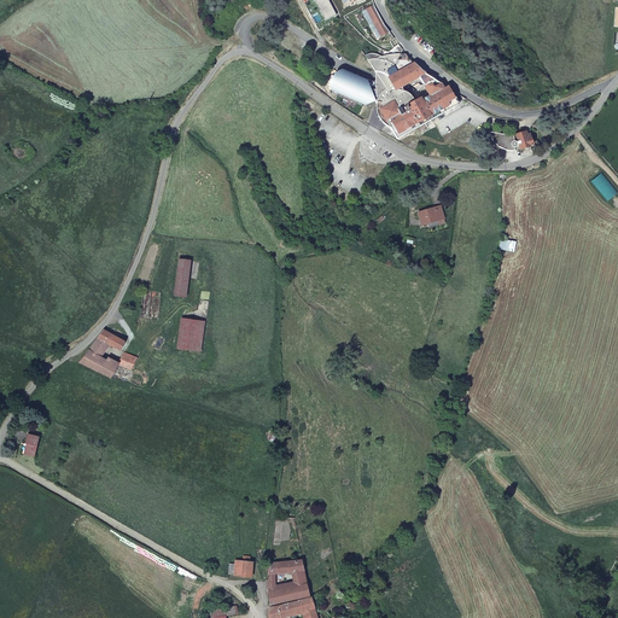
[(330,0),(315,0),(326,19),(337,13),(330,0)]
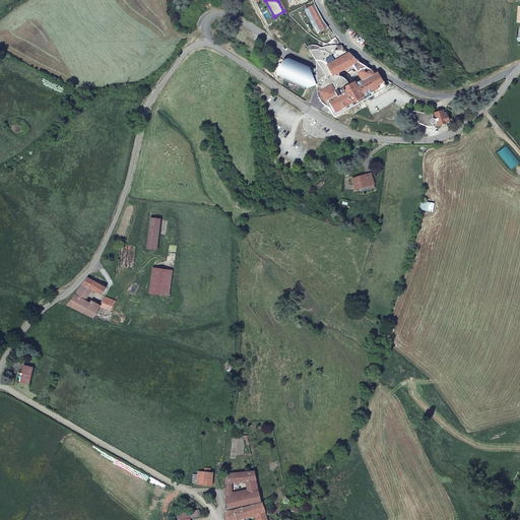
[(317,8),(314,3),(308,6),(320,30),(327,25),(325,21),(321,15),(317,8)]
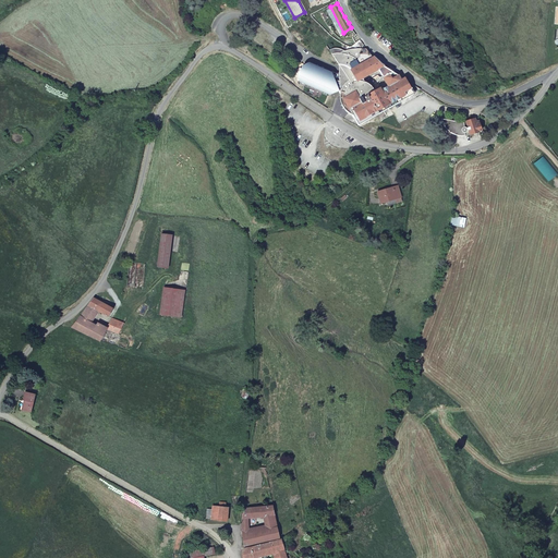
[(349,111),(352,113),(359,124),(420,88),(404,77),(402,77),(399,77),(397,73),(385,67),(381,63),(383,61),(380,59),(379,61),(373,56),(370,53),(367,48),(362,51),(360,50),(362,47),(359,47),(353,47),(348,48),(343,49),(339,51),(336,51),(331,52),(339,63),(341,63),(344,64),(347,64),(348,65),(350,68),(352,71),(352,72),(344,77),(342,74),(340,73),(339,73),(337,73),(335,73),(332,74),(331,72),(329,71),(327,72),(326,69),(324,69),(320,70),(319,67),(318,65),(315,67),(313,63),(310,64),(307,65),(306,63),(305,64),(304,65),(302,68),(302,70),(301,71),(301,73),(302,75),(302,77),(303,77),(300,80),(328,93),(338,89),(340,93),(340,98),(341,102),(343,107),(346,109),(349,111)]
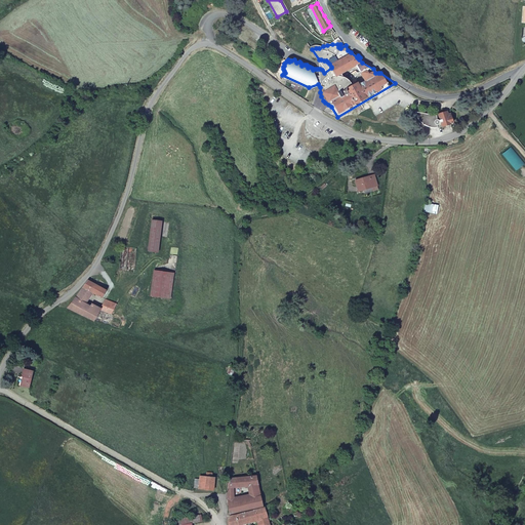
[(322,70),(324,73),(331,68),(331,67),(329,64),(327,62),(326,61),(324,61),(321,59),(319,59),(319,69),(320,69),(322,70)]
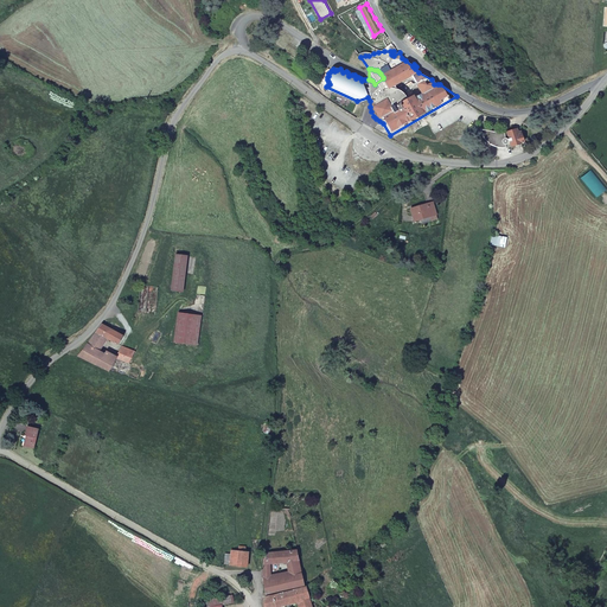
[(517,127),(515,128),(508,131),(509,136),(508,138),(506,136),(505,136),(505,135),(486,132),(486,140),(489,141),(492,144),(497,146),(505,145),(505,144),(508,144),(509,141),(510,140),(512,146),(525,141),(523,135),(519,136),(518,133),(517,127)]
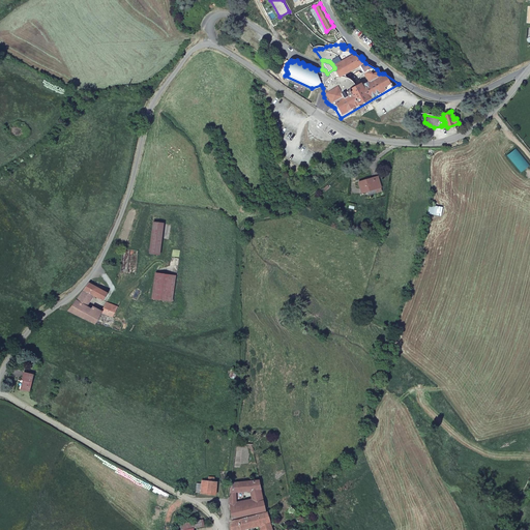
[(442,128),(441,126),(434,127),(430,125),(427,123),(424,122),(424,115),(441,118),(441,115),(418,112),(419,117),(421,119),(423,122),(424,123),(428,125),(431,127),(436,128),(438,128),(442,128)]
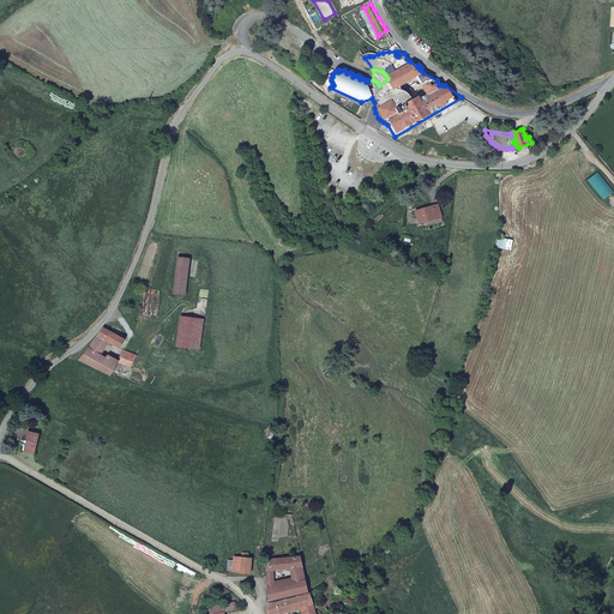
[(438,205),(416,212),(420,224),(435,220),(441,217),(438,205)]
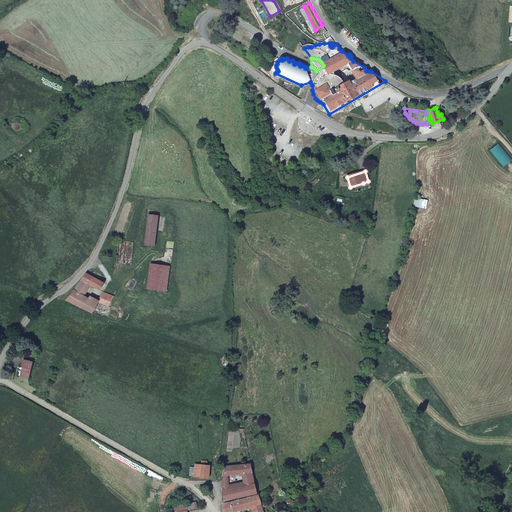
[(155,246),(155,245),(159,216),(149,215),(146,244),(146,245),(155,246)]
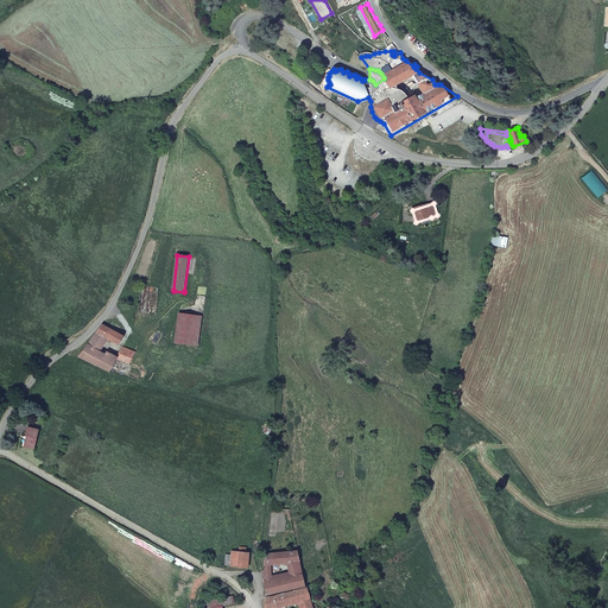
[(203,317),(179,314),(176,342),(200,346),(203,317)]
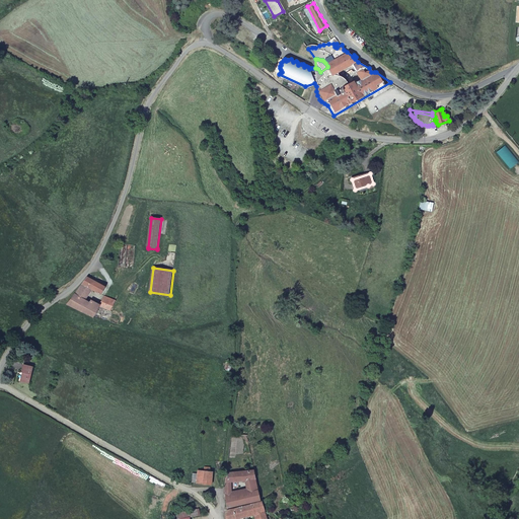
[(87,277),(82,284),(91,289),(101,295),(105,287),(87,277)]
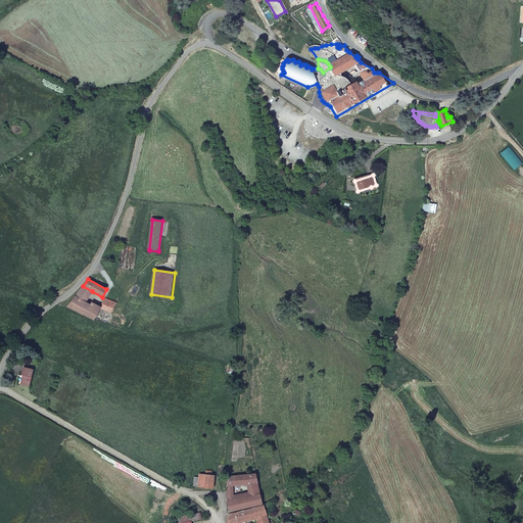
[(111,313),(116,302),(105,298),(101,306),(92,302),(90,304),(86,302),(92,291),(83,286),(68,306),(95,320),(101,308),(111,313)]
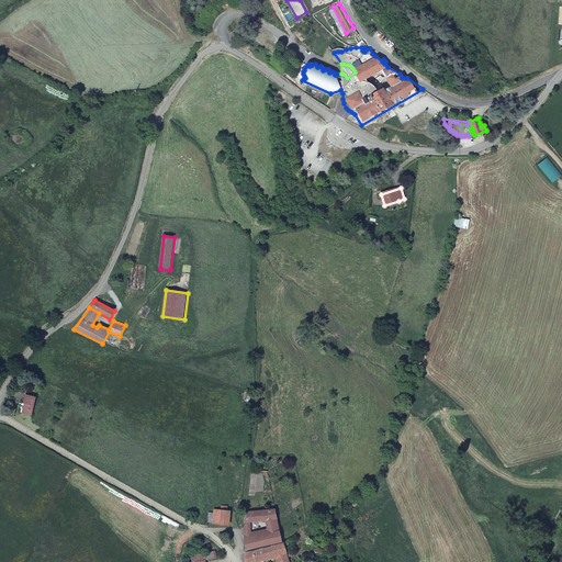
[(134,344),(123,338),(119,347),(131,351),(134,344)]
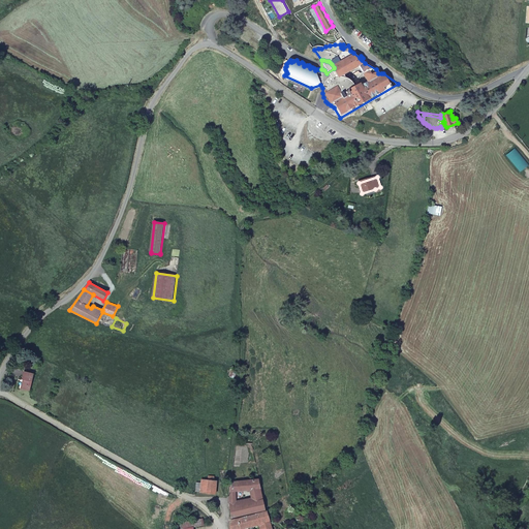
[(30,391),(33,374),(23,372),(22,379),(23,380),(21,387),(30,391)]
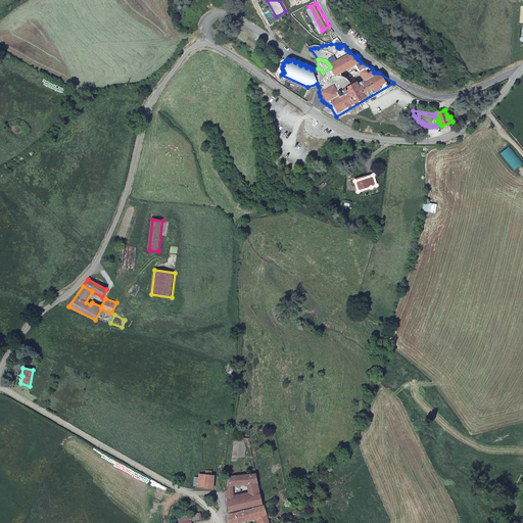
[(229,476),(227,486),(234,485),(246,484),(258,484),(255,474),(229,476)]
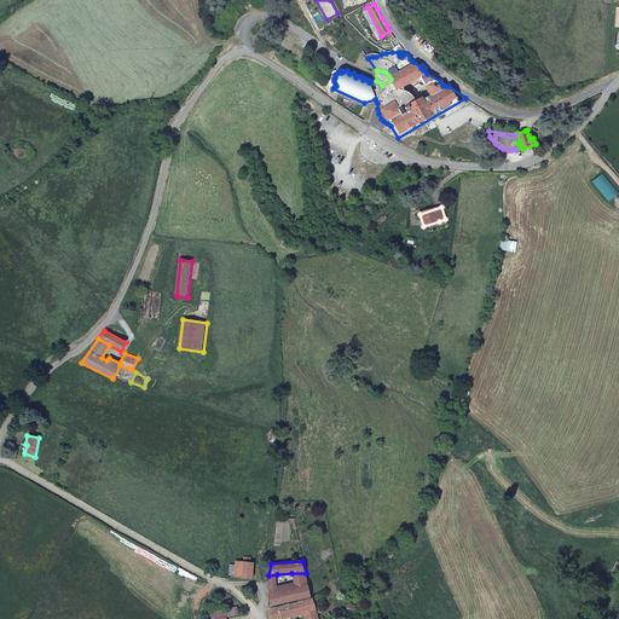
[(242,576),(253,577),(253,563),(250,562),(244,562),(243,562),(242,576)]
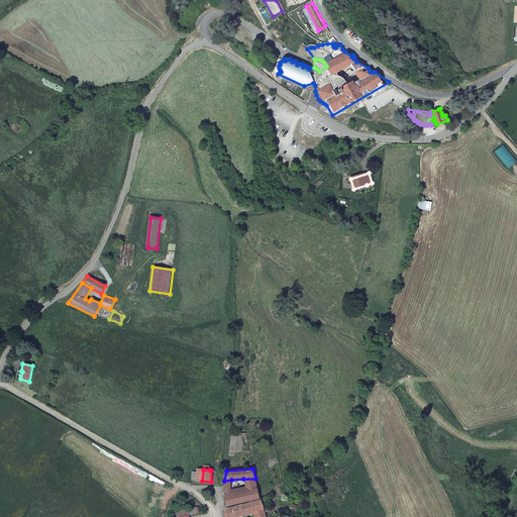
[(257,489),(255,479),(243,479),(245,487),(245,491),(257,489)]
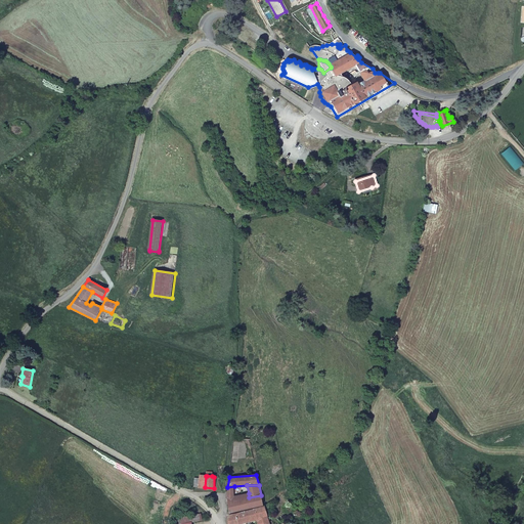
[(230,513),(263,504),(261,495),(249,497),(234,499),(228,500),(230,513)]
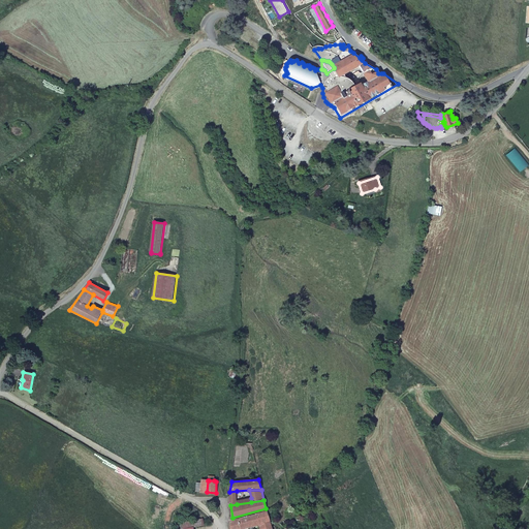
[(271,527),(267,510),(232,519),(231,528),(242,528),(243,528),(259,525),(263,525),(265,528),(271,527)]
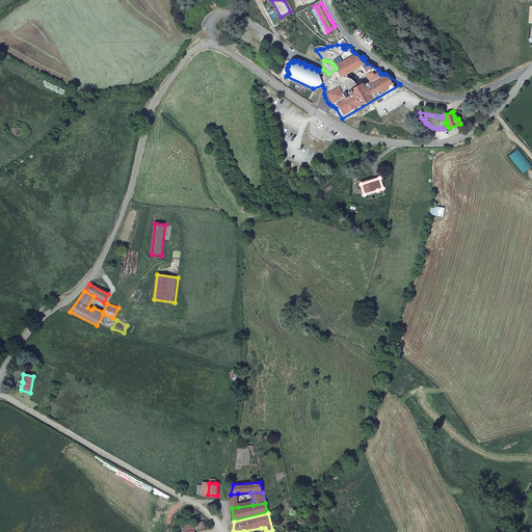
[(181,531),(193,531),(193,530),(206,528),(205,522),(180,526),(181,531)]
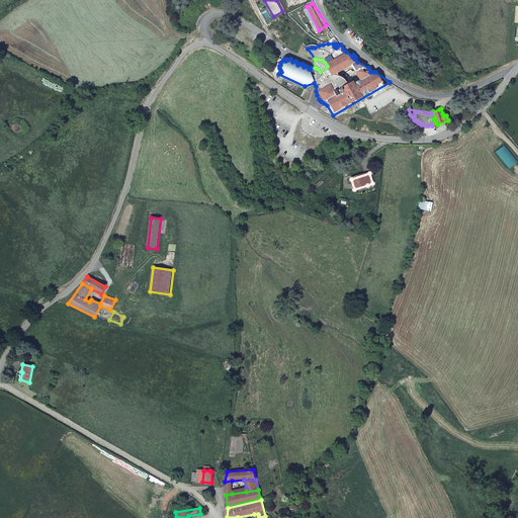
All buildings are outlined.
